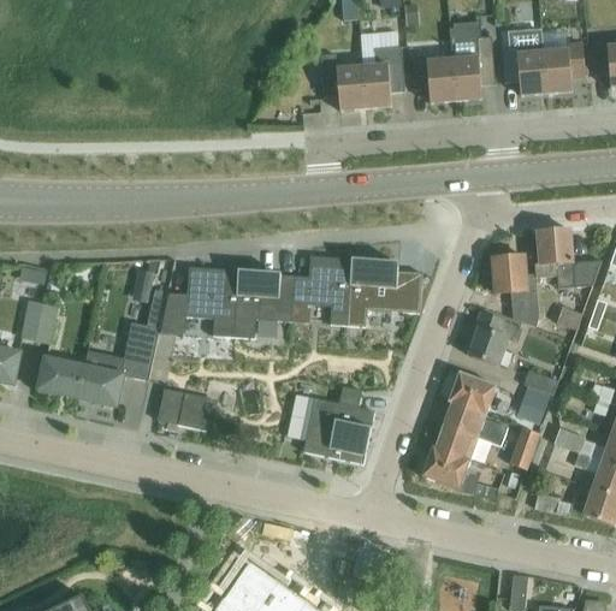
[(452,58),(455,101),(481,99),(480,84),(495,83),(491,36),(478,37),(477,29),(473,27),(449,28),(451,58),(452,58)]
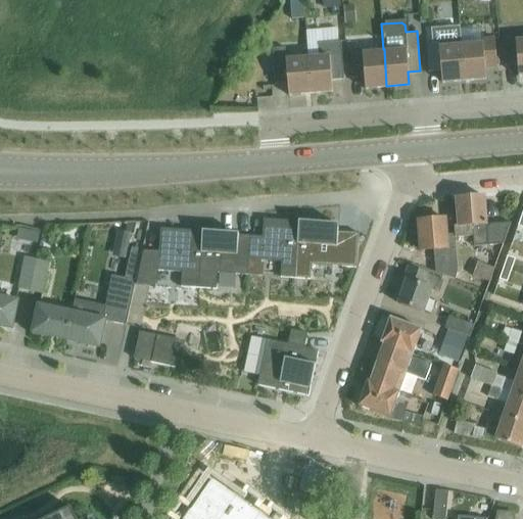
[(464,79),(461,43),(459,26),(430,28),(431,41),(426,42),(428,71),(440,69),(441,81),(464,79)]
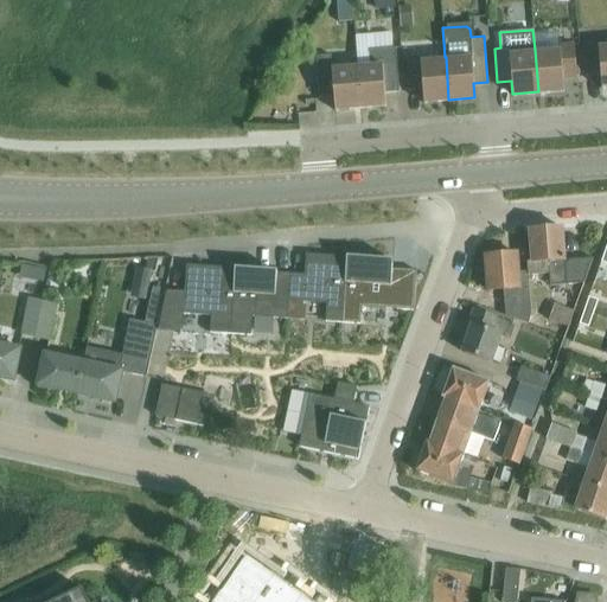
[(556,30),(532,31),(535,50),(538,91),(563,90),(562,76),(576,75),(574,42),(557,43),(556,30)]
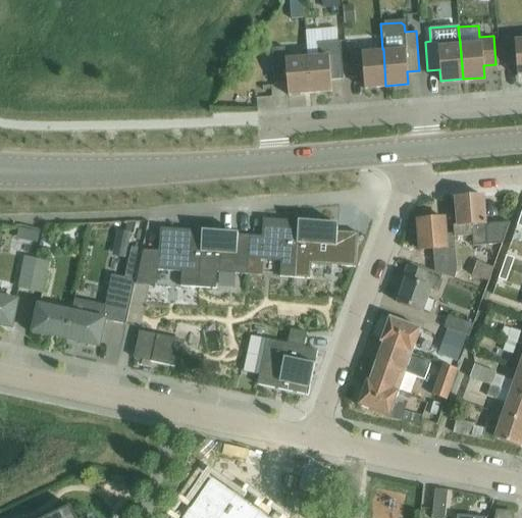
[(521,73),(521,37),(514,39),(514,35),(502,36),(504,64),(516,63),(517,74),(521,73)]
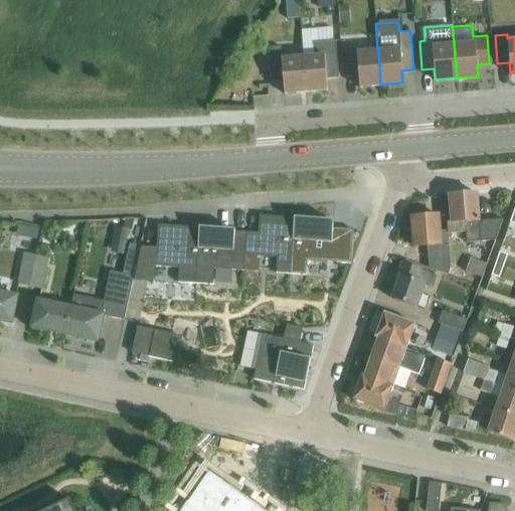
[(313,54),(303,55),(306,91),(327,89),(326,77),(338,76),(335,38),(312,40),(313,54)]
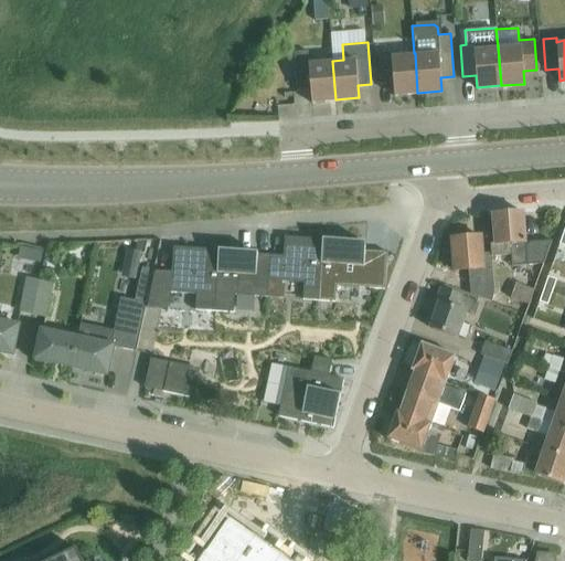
[(336,99),(332,61),(309,62),(308,49),(294,50),(297,90),(310,88),(311,101),(336,99)]
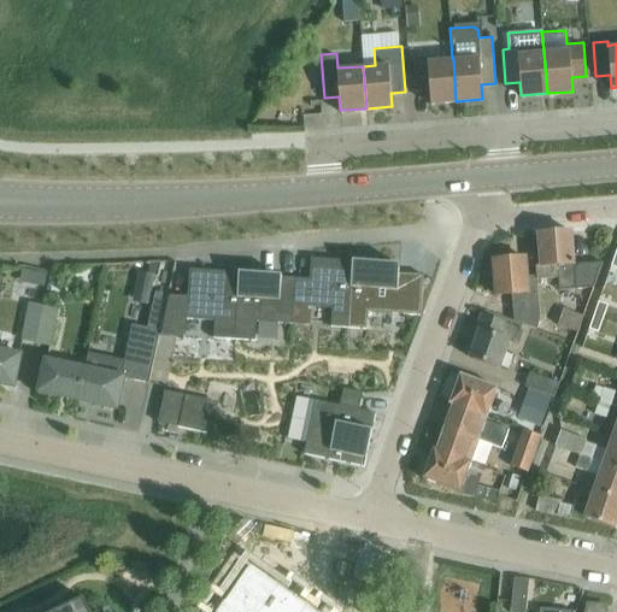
[(456,101),(453,58),(452,58),(428,60),(427,56),(412,57),(415,90),(429,89),(430,103),(456,101)]
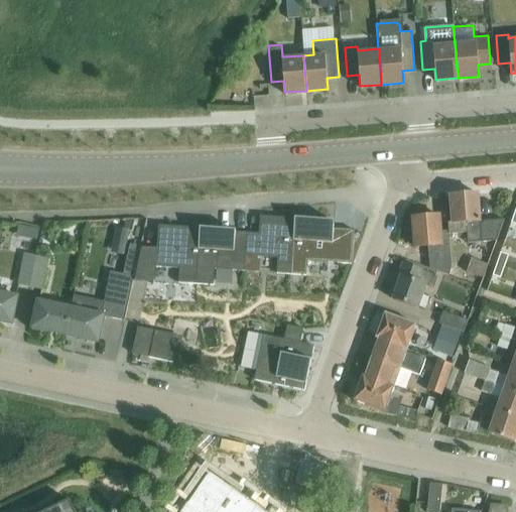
[(496,240),(503,218),(480,220),(478,193),(449,195),(452,223),(466,222),(468,242),(496,240)]
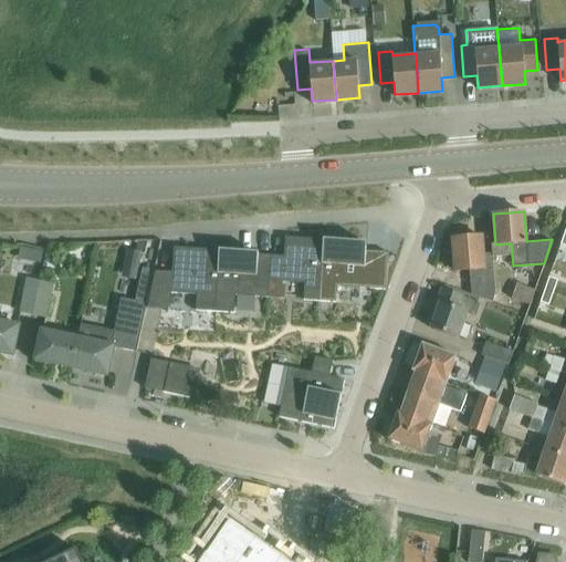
[(270,252),(269,279),(304,281),(303,298),(318,299),(324,238),(284,235),(283,253),(270,252)]
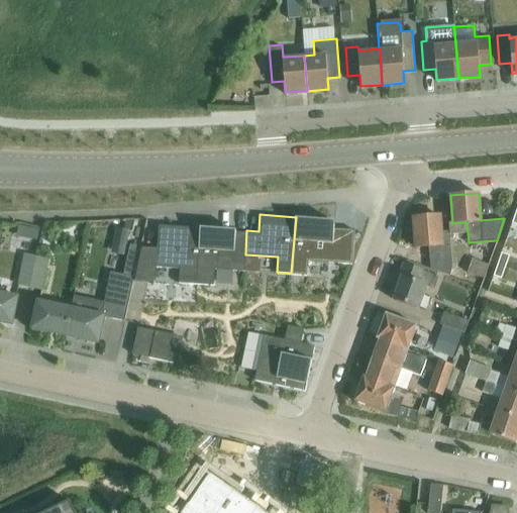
[(429,268),(449,274),(451,266),(449,229),(441,230),(440,214),(413,216),(415,246),(428,245),(429,268)]
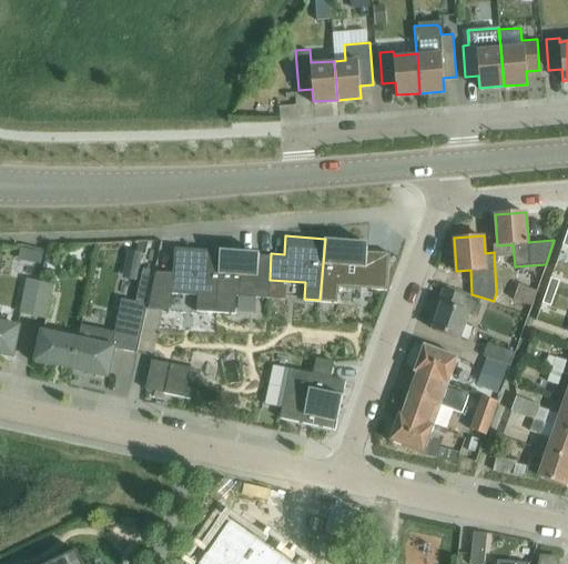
[(325,239),(320,300),(337,301),(338,285),(386,289),(389,251),(367,249),(367,241),(325,239)]
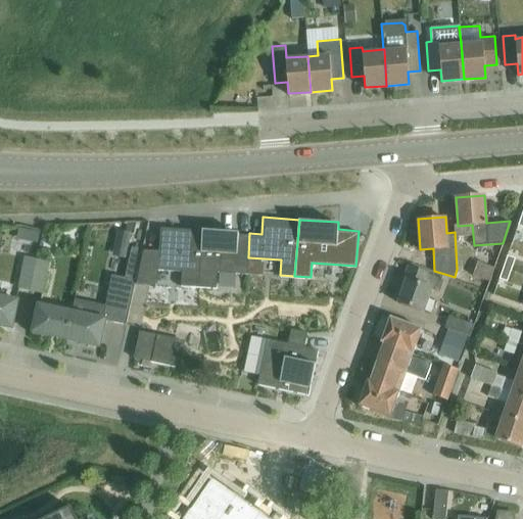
[(143,248),(136,282),(156,283),(157,269),(181,270),(180,285),(197,286),(200,229),(159,226),(158,249),(143,248)]
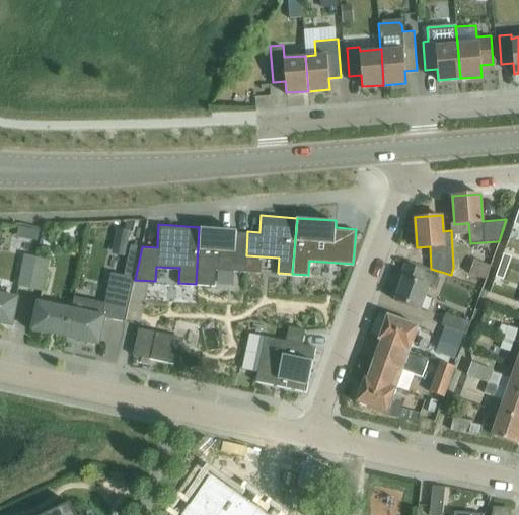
[(118,226),(114,242),(127,245),(130,228),(118,226)]
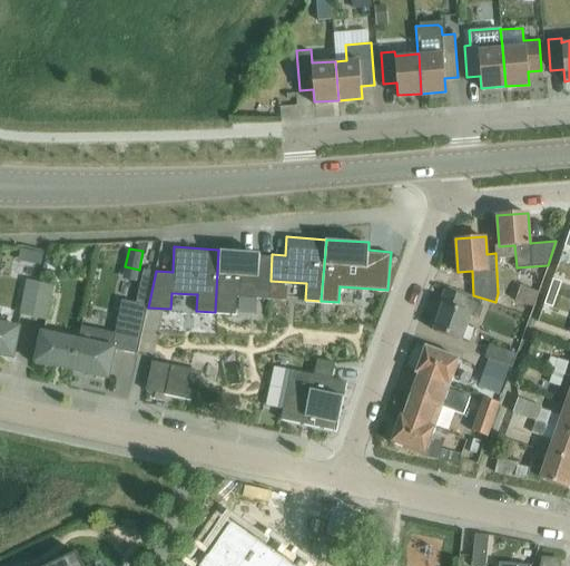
[(218,250),(215,312),(235,313),(236,295),(269,298),(271,281),(272,254),(259,254),(259,253),(218,250)]
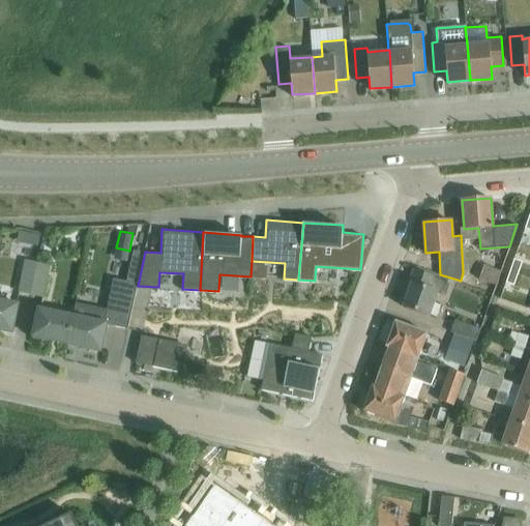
[(110,309),(107,323),(127,327),(144,251),(135,249),(128,280),(115,276),(109,307),(108,309),(110,309)]
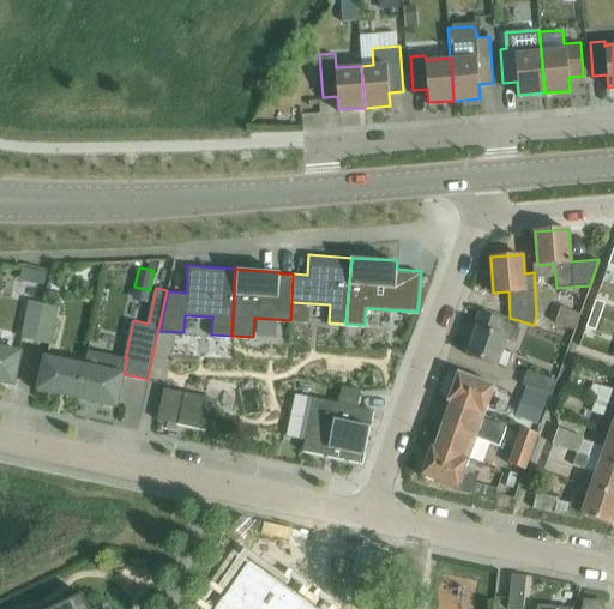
[(595,297),(590,312),(600,314),(605,301),(595,297)]
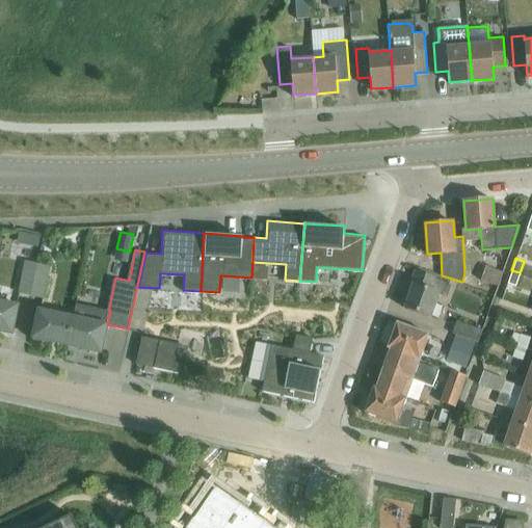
[(19,290),(30,293),(37,262),(25,259),(19,290)]
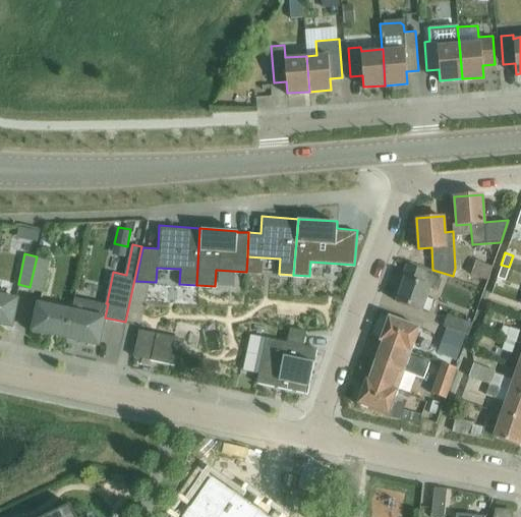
[(37,256),(30,287),(44,290),(50,260),(37,256)]
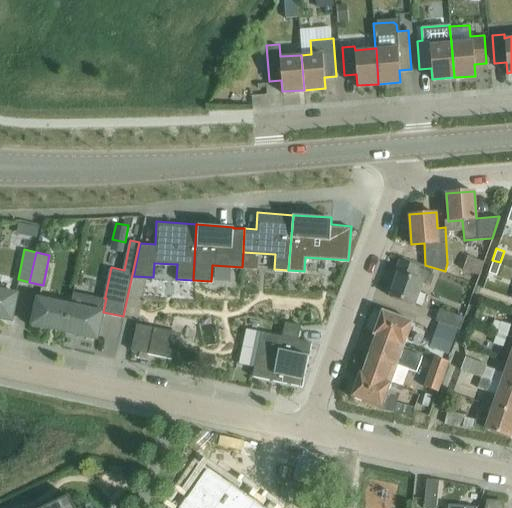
[(484,260),(467,254),(463,267),(479,273),(484,260)]
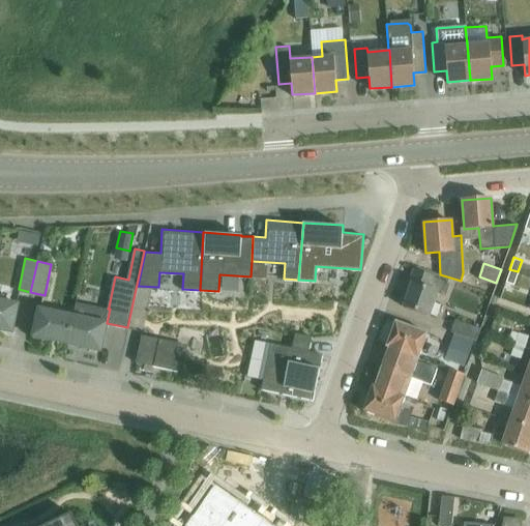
[(442,293),(447,281),(413,268),(408,281),(411,282),(403,305),(428,315),(437,291),(442,293)]
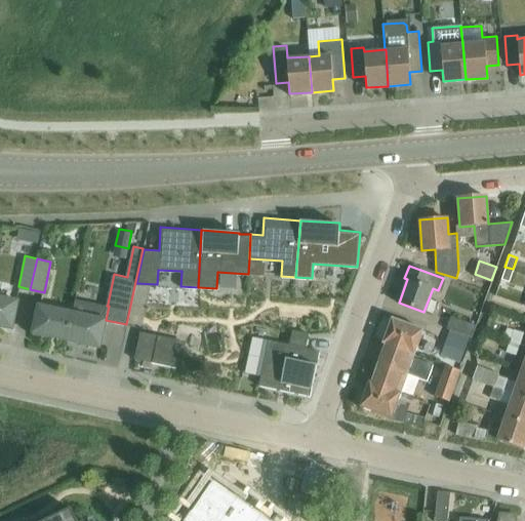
[(505,267),(500,278),(509,281),(513,269),(505,267)]
